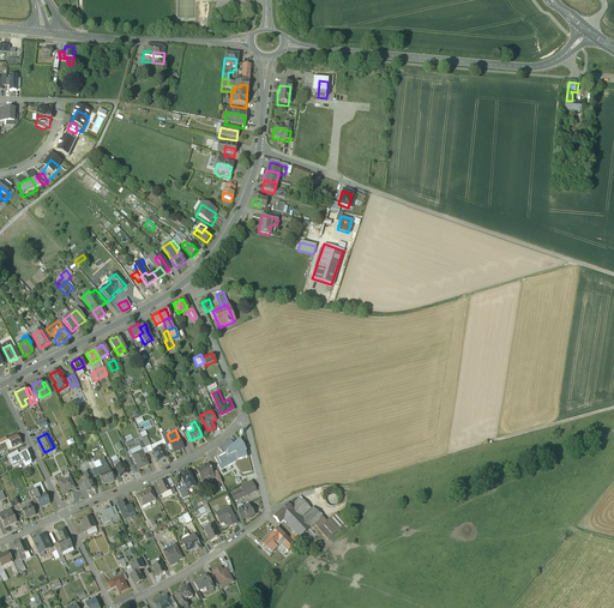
[(17,434),(7,439),(12,447),(22,443),(17,434)]
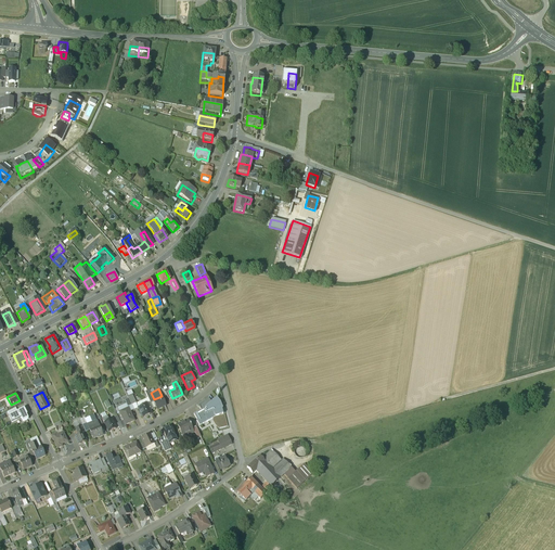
[(210,399),(204,405),(207,411),(208,411),(214,409),(216,413),(222,412),(222,411),(221,406),(222,406),(221,400),(217,395),(210,399)]
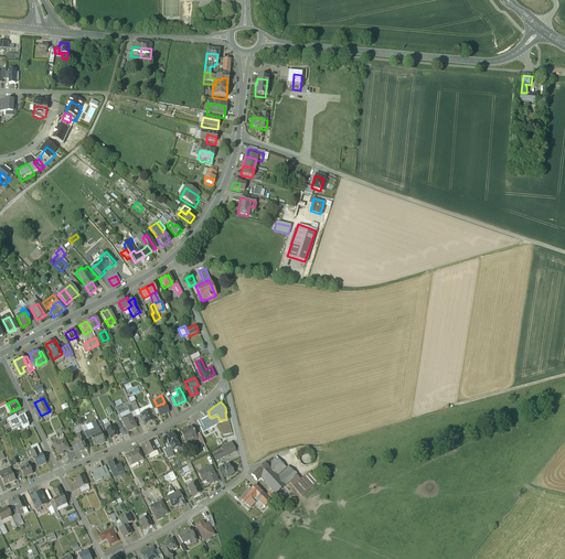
[(138,407),(134,409),(130,402),(127,405),(130,411),(130,412),(132,416),(140,412),(138,408),(138,407)]
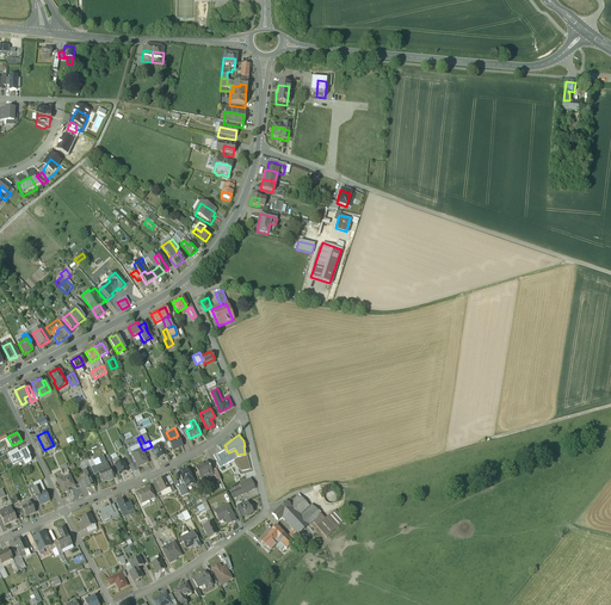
[(162,436),(149,442),(152,446),(161,442),(165,440),(162,436)]
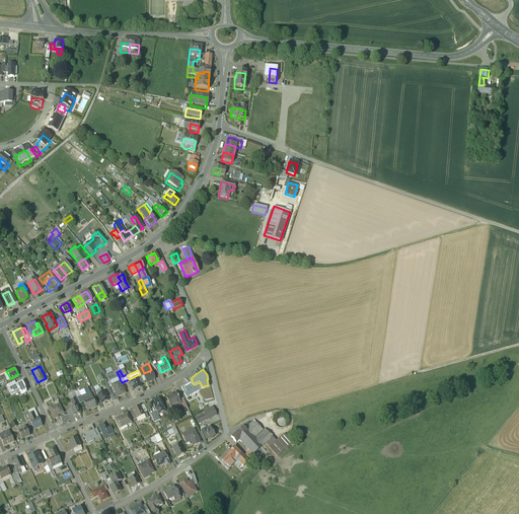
[(151,370),(144,373),(147,380),(154,377),(151,370)]
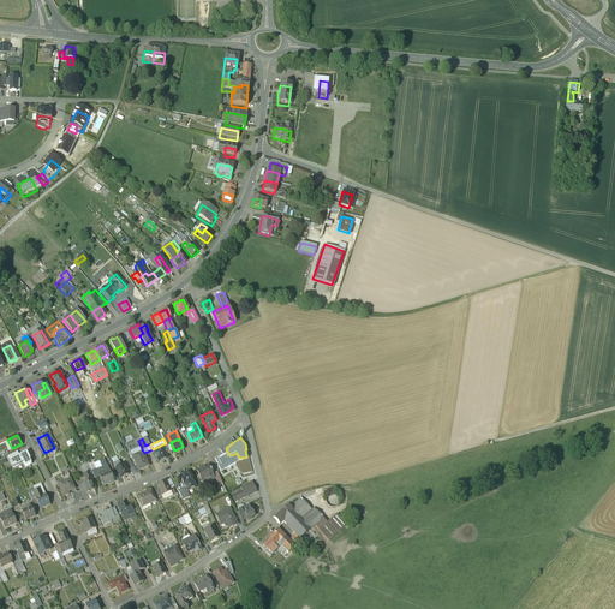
[(222,451),(215,455),(219,463),(218,463),(221,467),(230,463),(231,463),(227,457),(230,455),(226,448),(233,442),(231,439),(225,443),(221,446),(220,448),(222,451)]
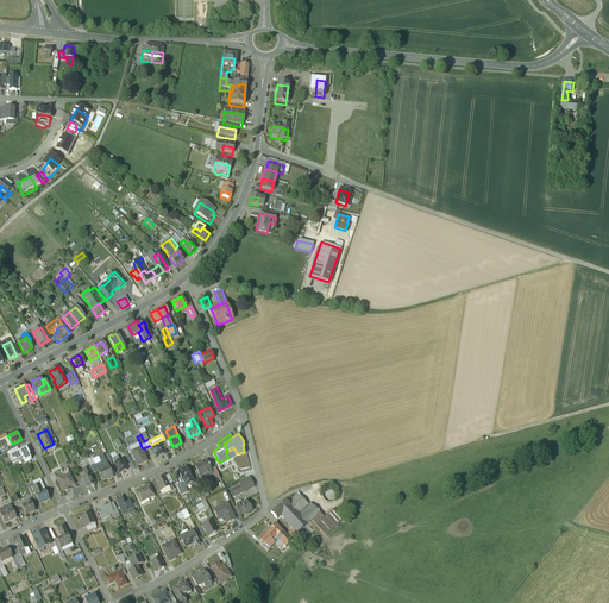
[(151,445),(156,456),(167,451),(164,447),(161,440),(151,445)]
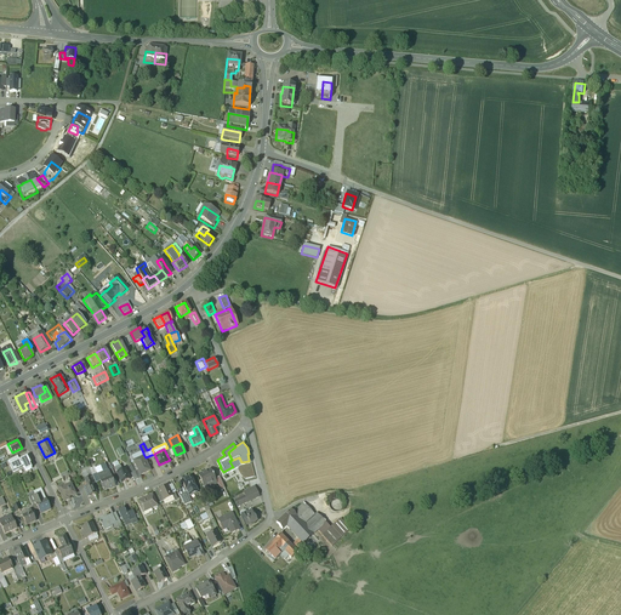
[(146,457),(143,454),(138,456),(134,459),(137,468),(140,473),(141,473),(151,468),(146,457)]
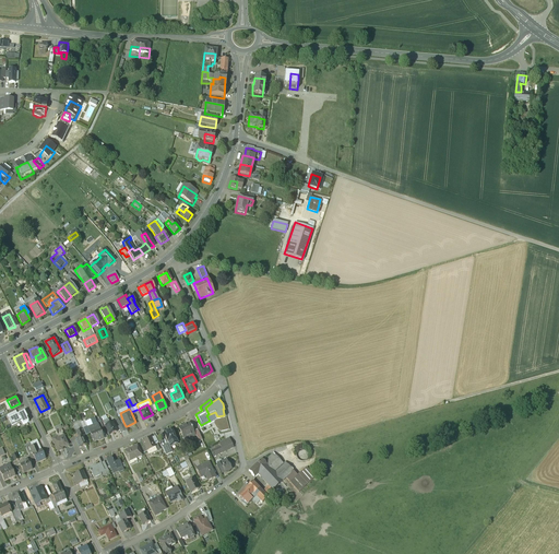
[(10,417),(12,424),(21,420),(23,423),(27,420),(26,416),(27,416),(24,410),(18,413),(10,417)]
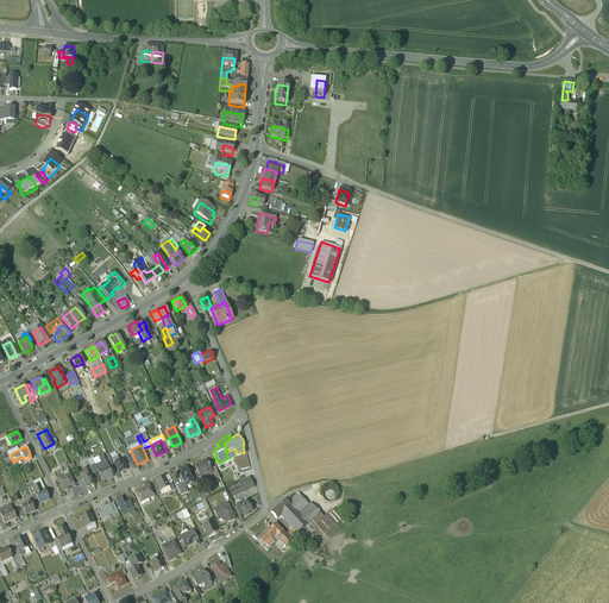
[(234,448),(228,451),(227,451),(225,452),(228,458),(227,458),(227,459),(233,456),(237,453),(234,448)]
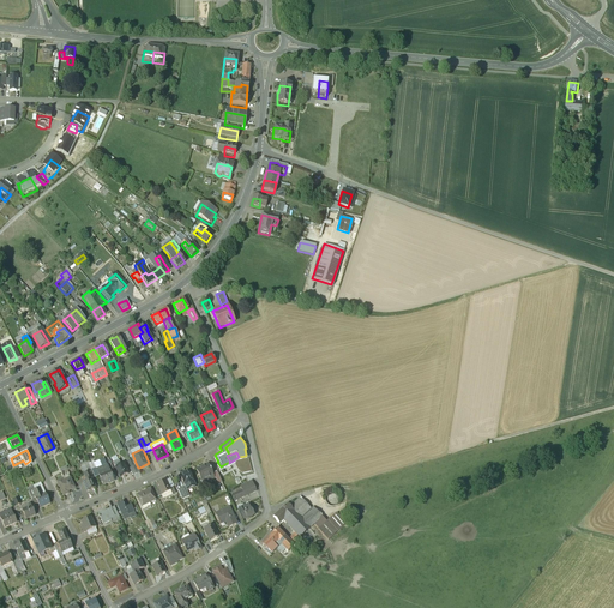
[(235,463),(240,469),(241,470),(251,468),(247,453),(246,455),(246,456),(239,457),(235,459),(235,463)]
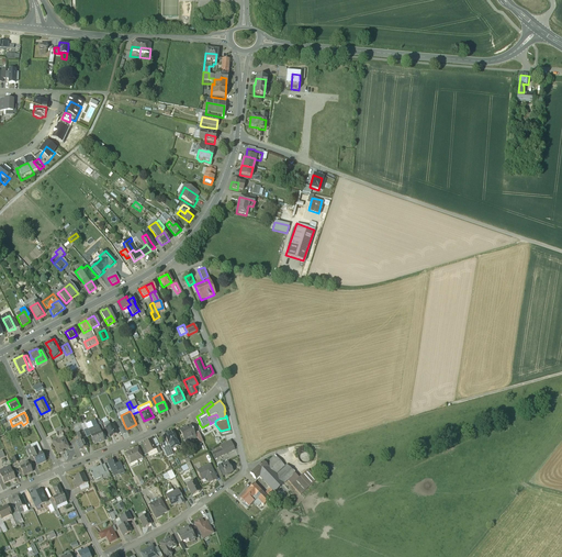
[(96,419),(88,422),(89,423),(87,424),(88,427),(88,429),(98,424),(96,419)]
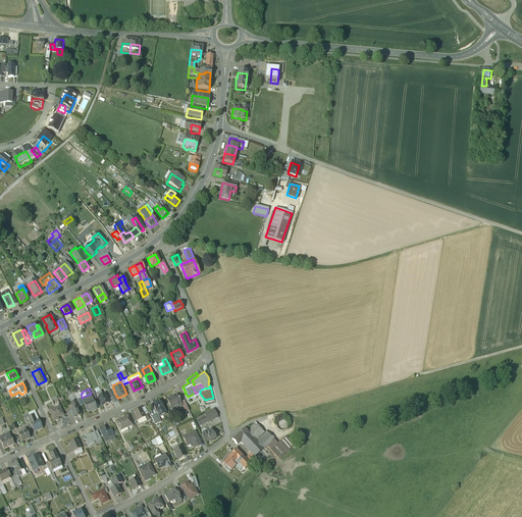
[(102,394),(98,396),(102,404),(109,401),(105,393),(102,394)]
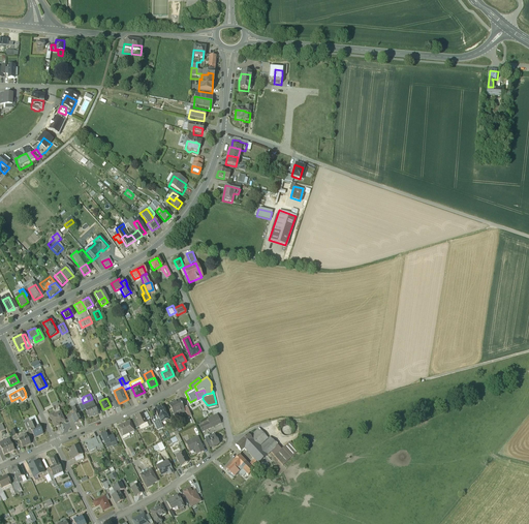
[(179,398),(168,402),(174,412),(180,409),(181,411),(184,409),(182,405),(182,403),(181,402),(179,398)]
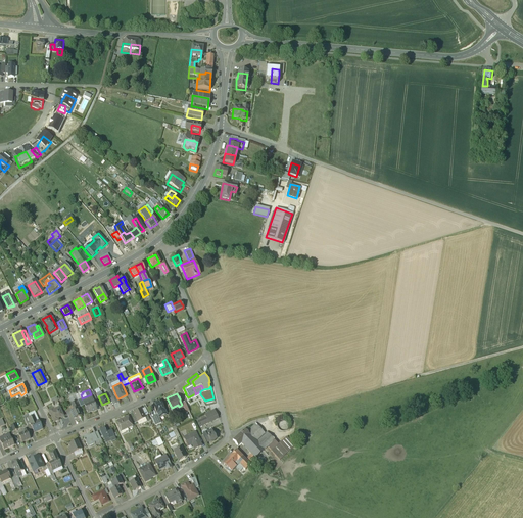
[(91,394),(82,398),(84,403),(84,404),(93,399),(91,394)]
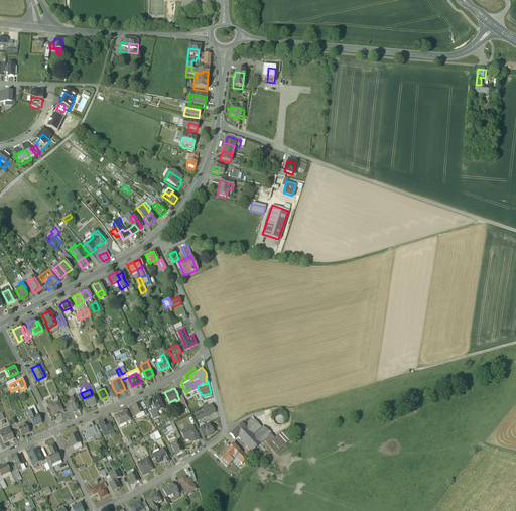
[(95,403),(92,394),(83,398),(86,405),(90,404),(91,404),(95,403)]
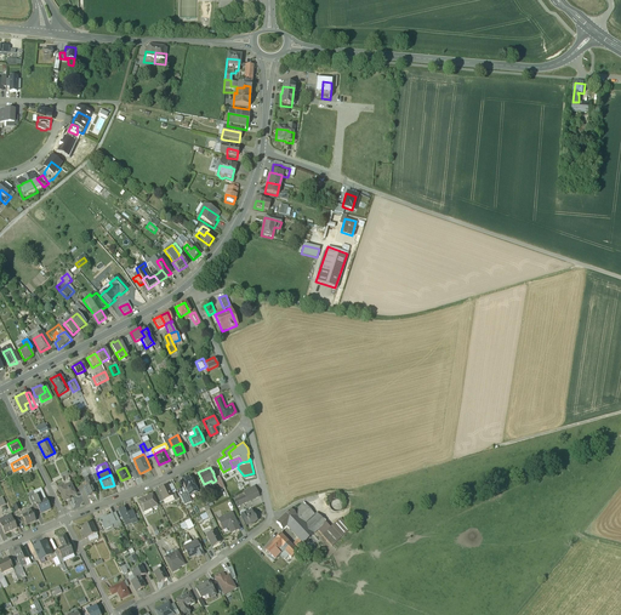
[(191,474),(182,478),(186,488),(187,488),(194,484),(195,484),(191,474)]
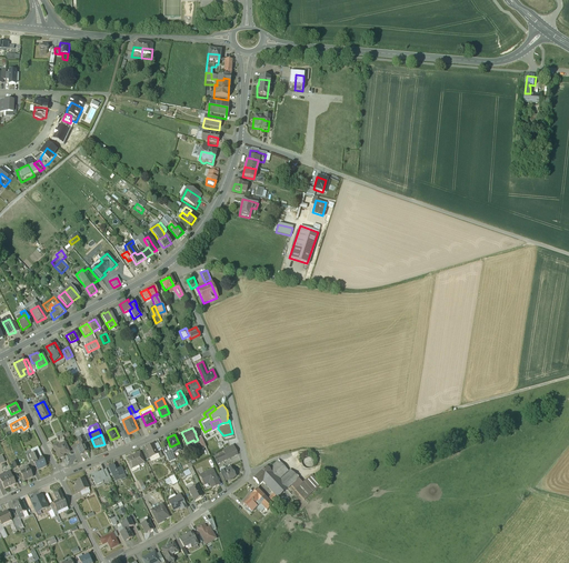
[(200,434),(196,435),(198,440),(199,440),(202,445),(206,444),(200,434)]
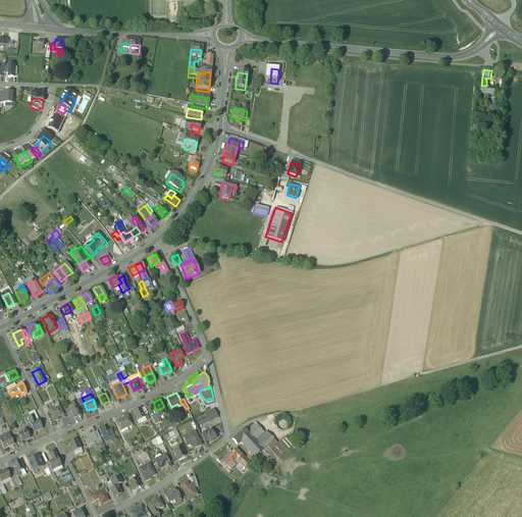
[(59,405),(53,408),(52,406),(48,408),(54,419),(58,418),(57,416),(63,413),(59,405)]
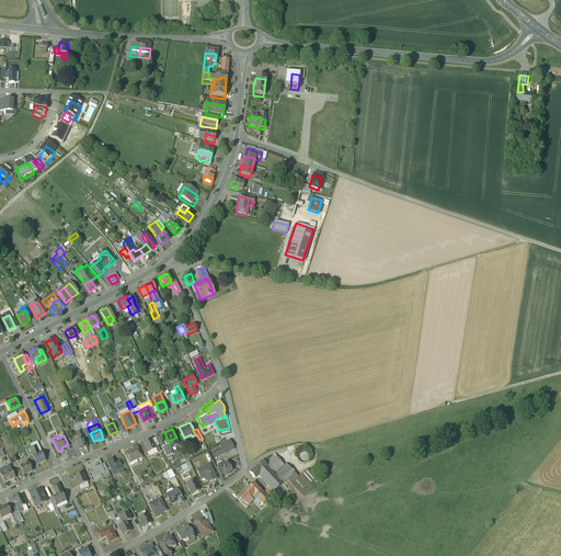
[(79,438),(76,439),(79,447),(87,444),(83,435),(79,438)]
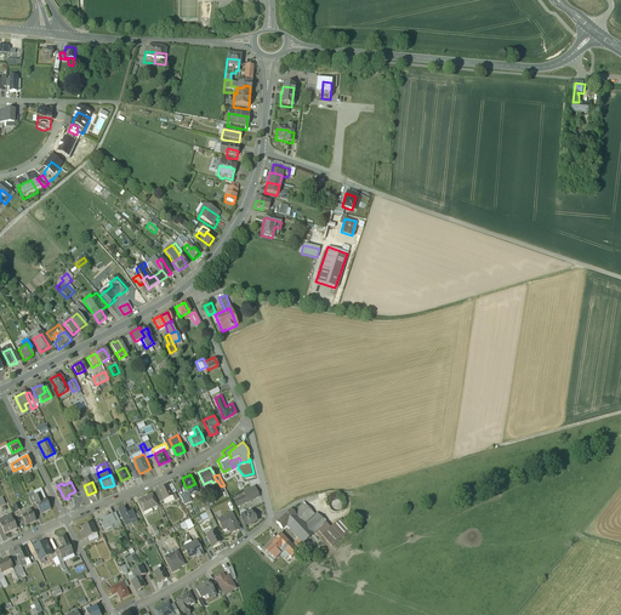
[(172,494),(167,483),(158,488),(164,497),(172,494)]
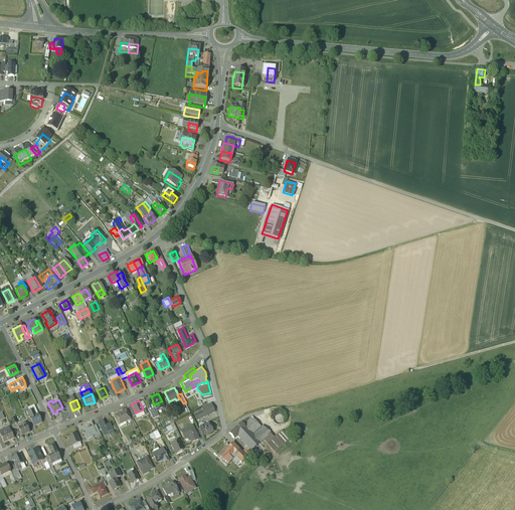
[(203,404),(190,410),(193,418),(215,408),(211,400),(203,404)]
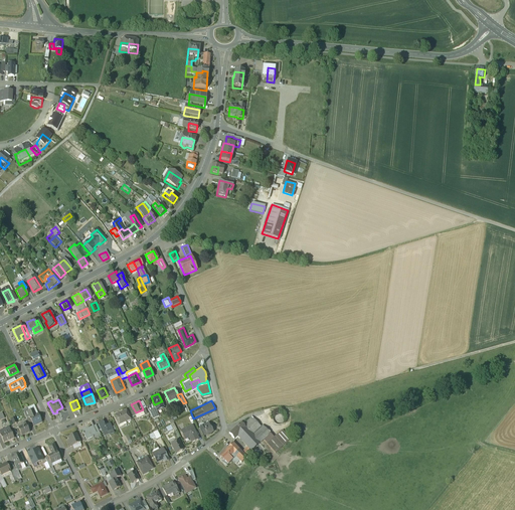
[(161,401),(155,404),(155,405),(157,410),(164,407),(161,401)]
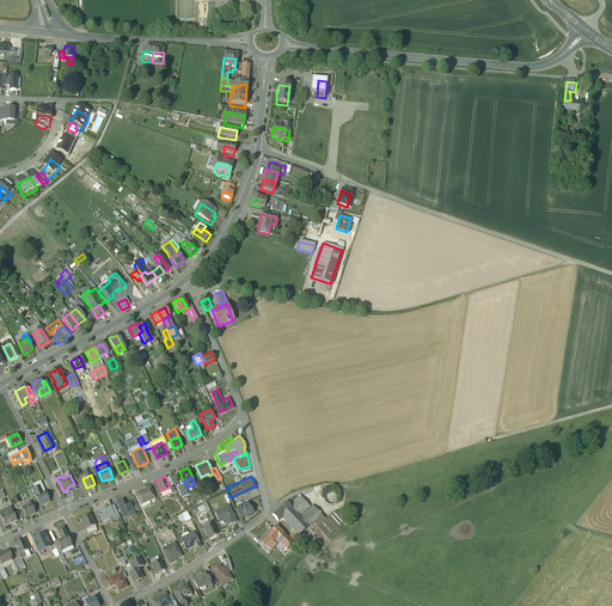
[(41,479),(34,482),(36,488),(38,487),(41,491),(46,490),(41,479)]
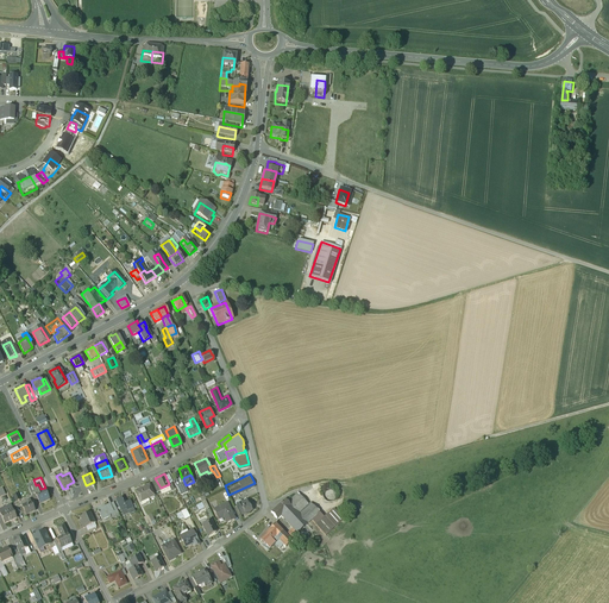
[(148,484),(137,490),(143,501),(152,496),(148,484)]
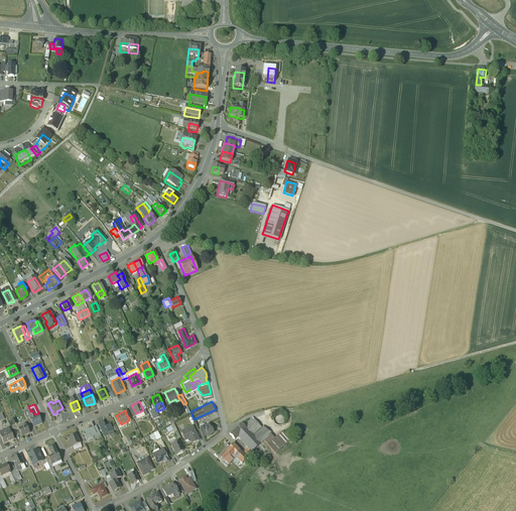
[(284,419),(284,417),(284,415),(283,413),(281,412),(279,411),(277,412),(275,413),(274,415),(273,417),(274,419),(275,421),(277,422),(279,423),(281,422),(283,421),(284,419)]
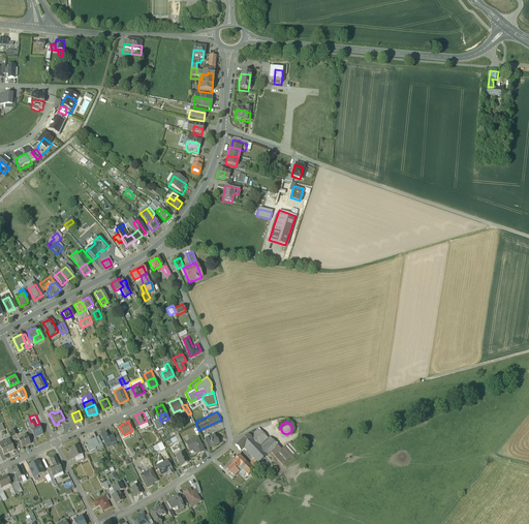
[(35,425),(31,427),(34,436),(42,432),(39,424),(35,425)]
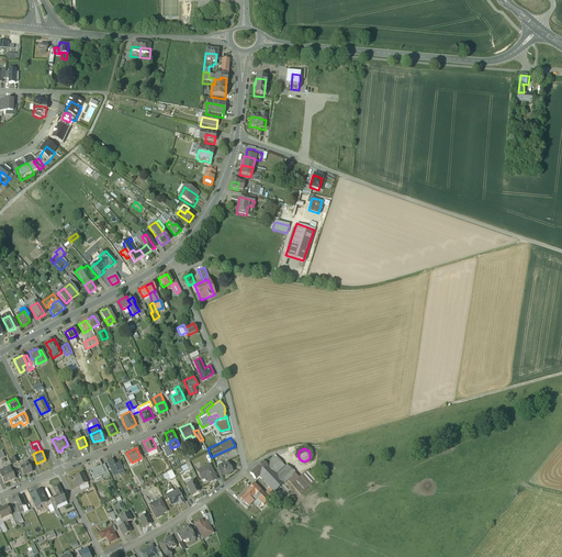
[(271,483),(262,490),(267,496),(269,493),(283,480),(276,472),(285,464),(276,453),(266,460),(269,464),(259,472),(261,476),(262,474),(271,483)]
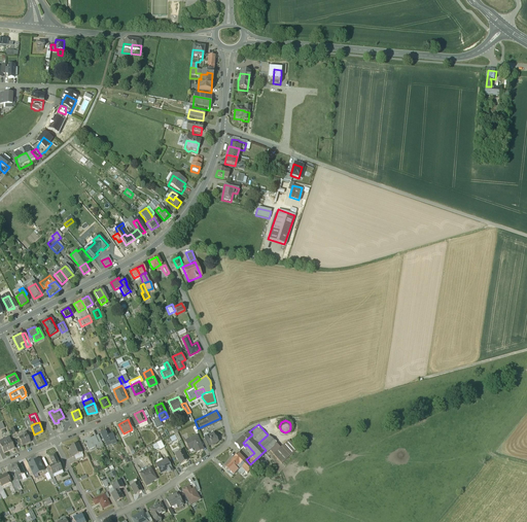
[(105,428),(100,430),(104,441),(109,439),(110,440),(115,438),(112,430),(107,433),(105,428)]
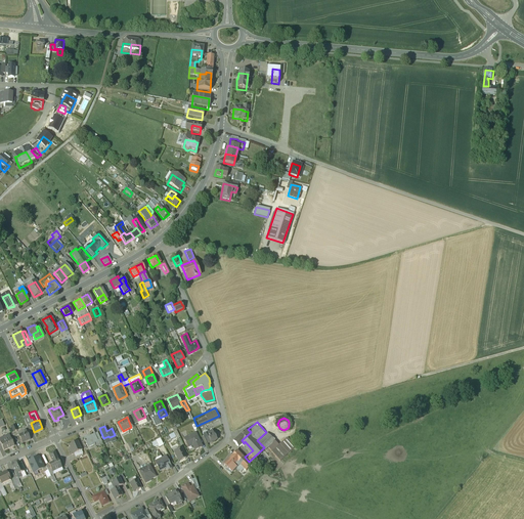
[(248,429),(246,427),(232,438),(237,443),(242,440),(251,432),(248,429)]
